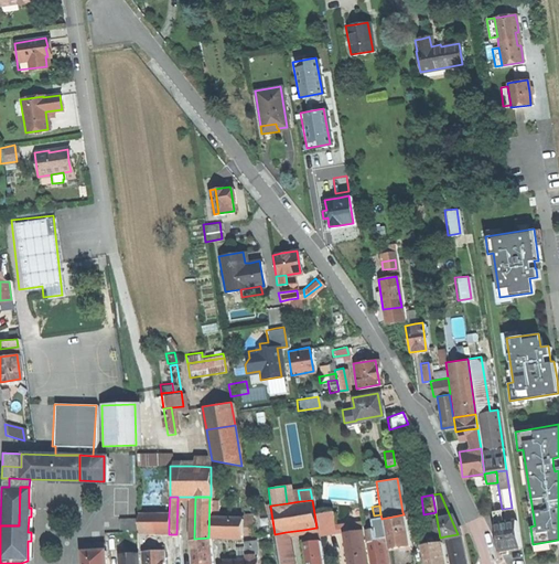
[(358,507),(330,511),(332,525),(341,523),(358,521),(361,521),(358,507)]
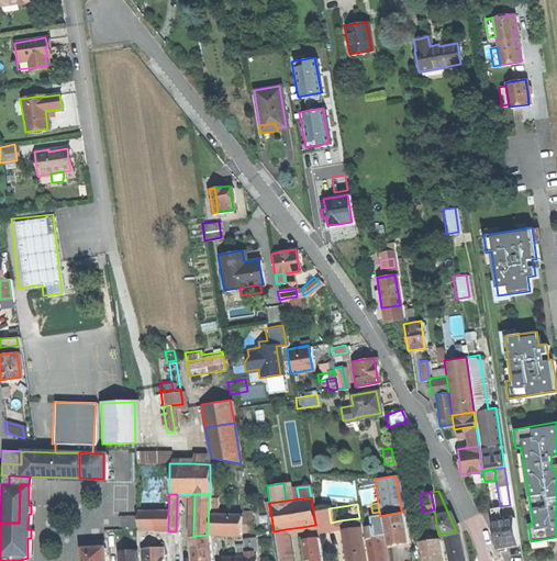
[(411,507),(401,509),(402,512),(403,524),(411,523),(412,514),(411,507)]
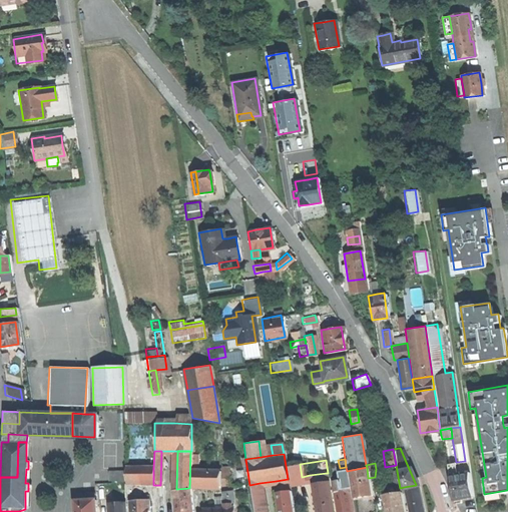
[(446,464),(448,475),(455,474),(453,463),(446,464)]
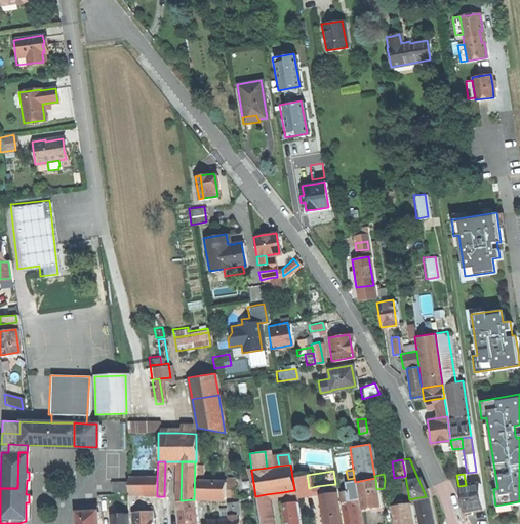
[(307,475),(292,477),(294,490),(294,494),(310,491),(309,488),(307,475)]
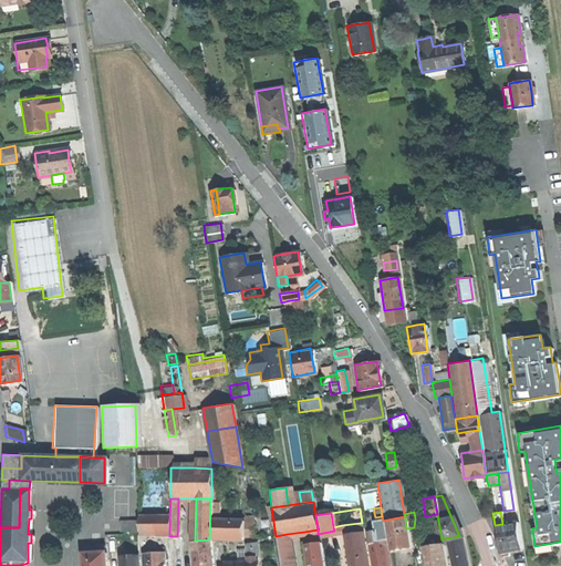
[(136,531),(169,532),(169,517),(136,516),(136,520),(136,531)]
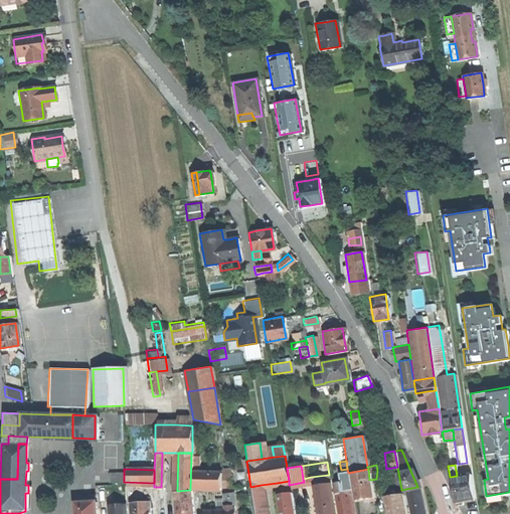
[(332,493),(333,493),(346,491),(346,494),(351,493),(348,473),(347,469),(341,470),(341,472),(342,481),(338,481),(330,483),(332,493)]
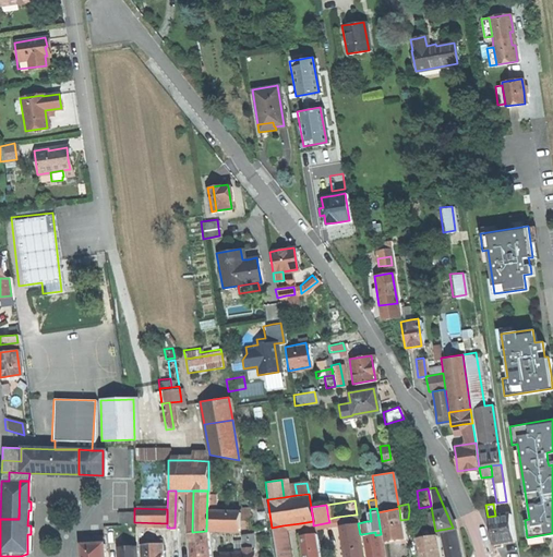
[(399,508),(377,512),(381,534),(382,541),(393,539),(404,536),(403,532),(400,520),(399,508)]
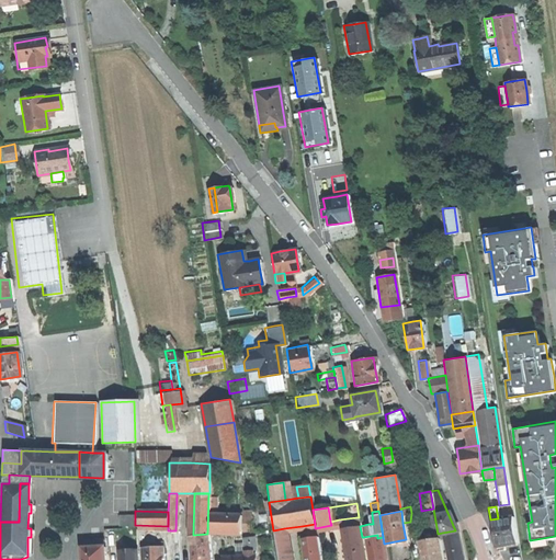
[(117,525),(135,525),(135,514),(117,514),(117,525)]
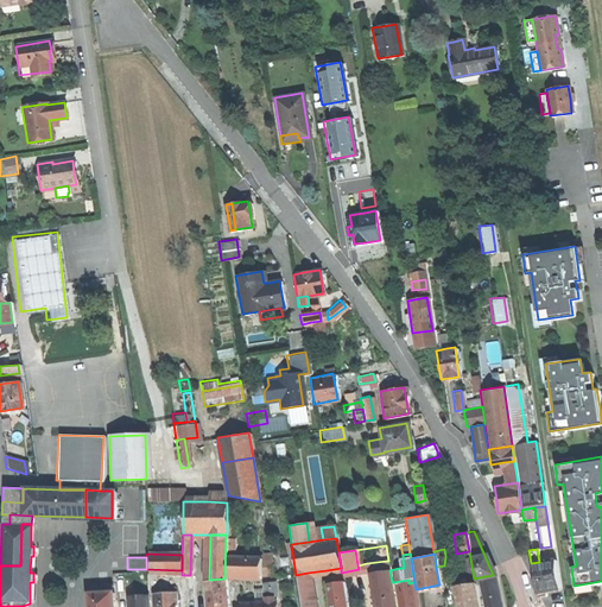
[(227,557),(226,574),(259,575),(259,574),(259,558),(227,557)]
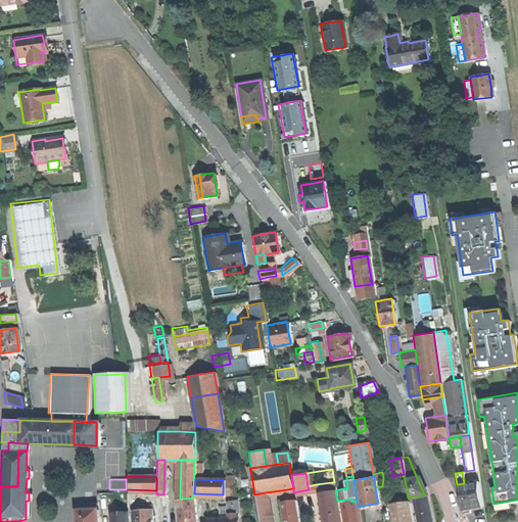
[(231,480),(223,480),(223,493),(230,494),(231,480)]
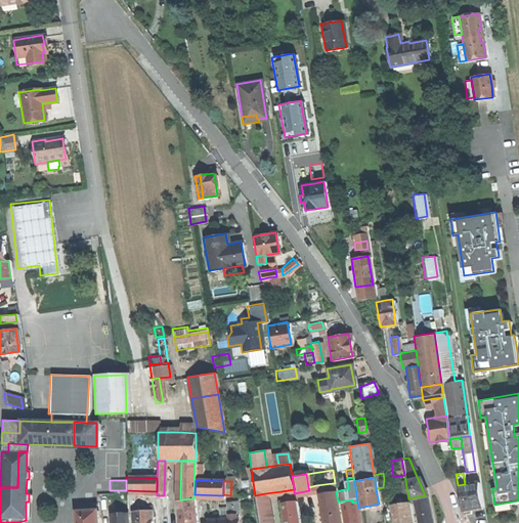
[(465,484),(458,485),(460,499),(462,511),(468,510),(481,508),(477,482),(465,484)]
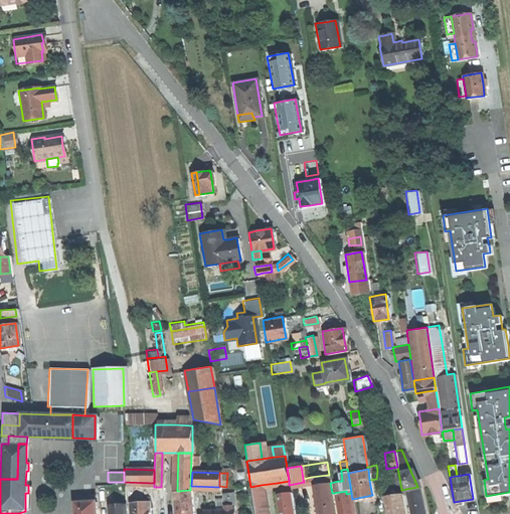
[(329,482),(327,475),(311,477),(312,485),(329,482)]
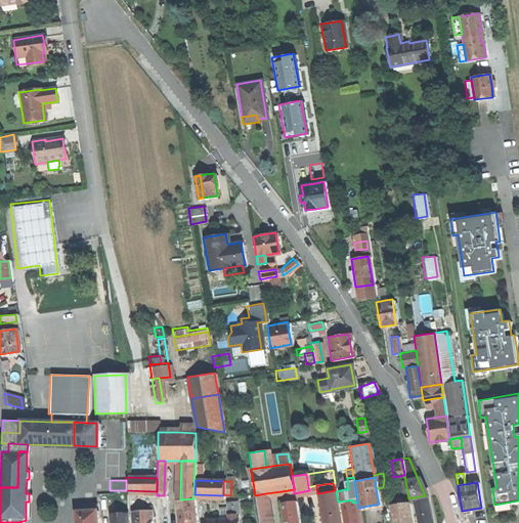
[(295,496),(317,493),(316,485),(308,487),(309,490),(294,493),(295,496)]
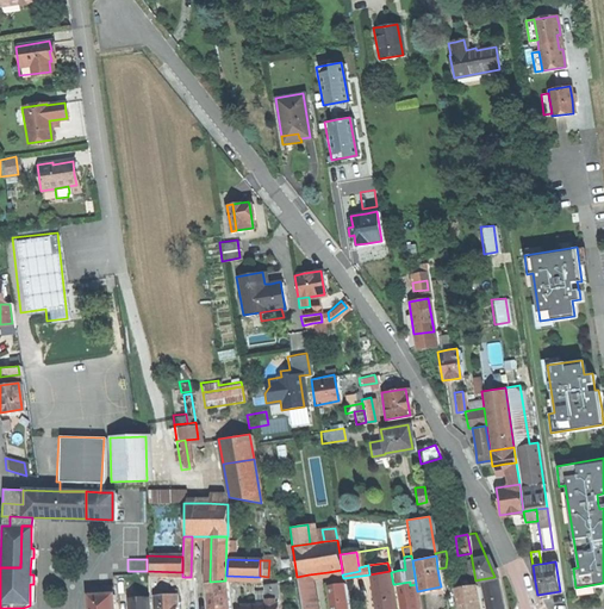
[(448,580),(446,567),(437,569),(440,582),(448,580)]
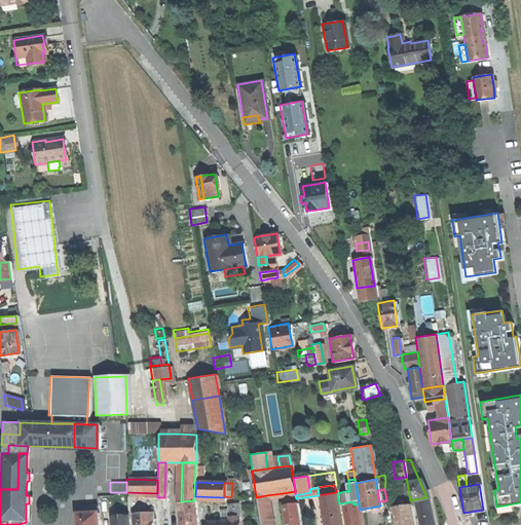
[(295,495),(295,491),(289,492),(290,498),(288,498),(289,504),(297,503),(296,498),(295,495)]
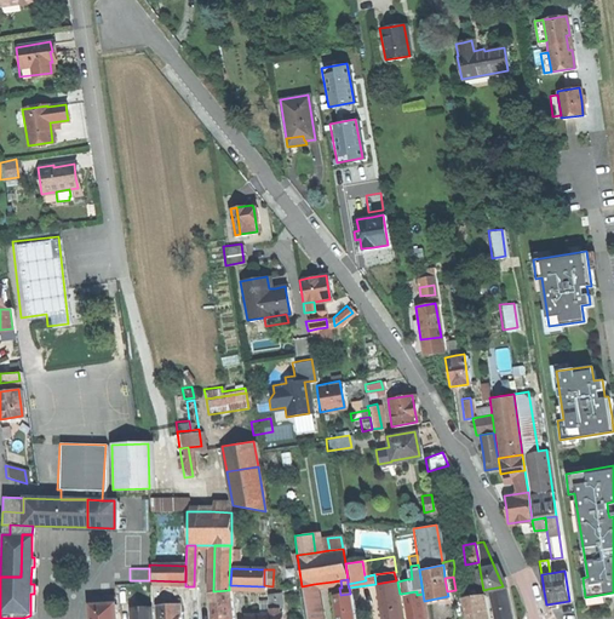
[(401,618),(396,580),(376,584),(380,618),(401,618)]
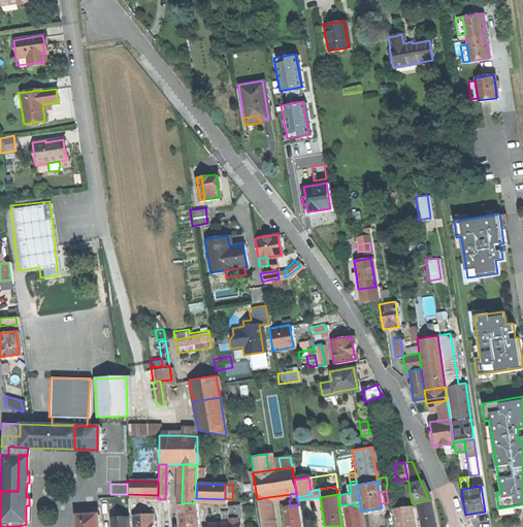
[(115,497),(115,517),(127,517),(127,497),(115,497)]
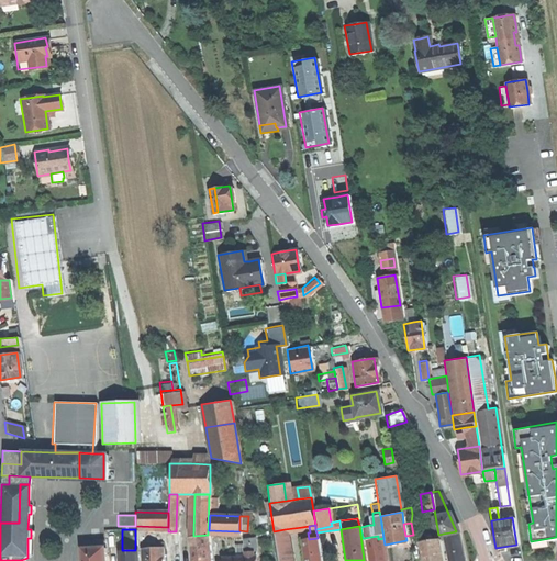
[(288,552),(285,529),(274,531),(277,553),(288,552)]
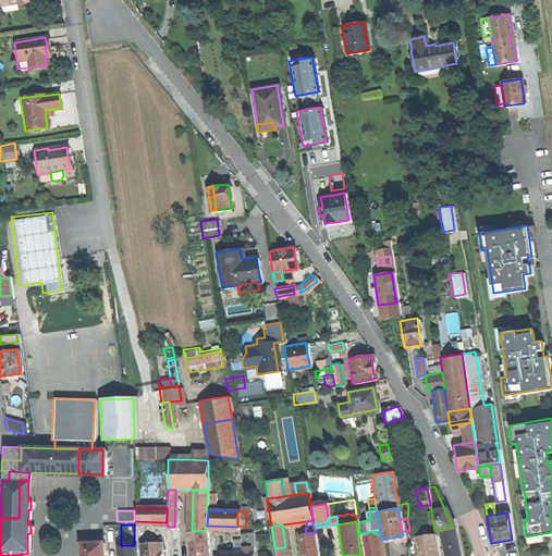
[(457,555),(452,527),(439,529),(443,555),(457,555)]
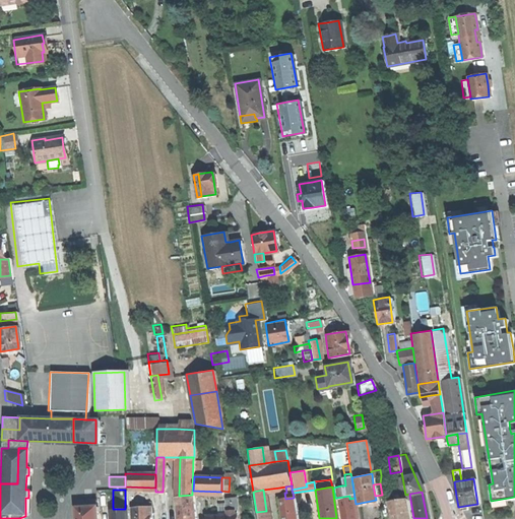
[(179,496),(175,496),(176,518),(194,518),(192,495),(179,496)]
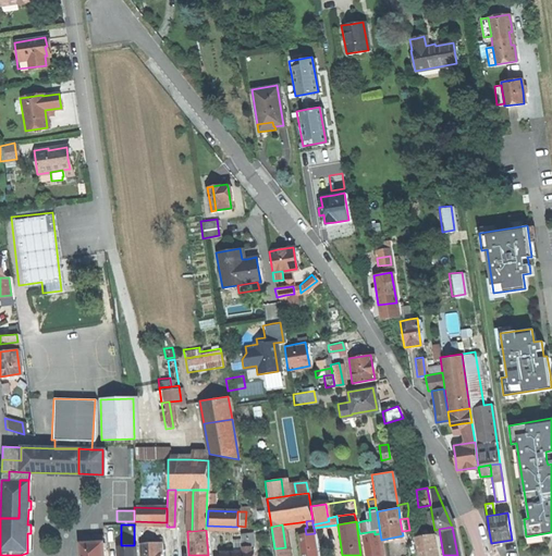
[(375,531),(360,533),(364,555),(378,555),(375,534),(375,531)]
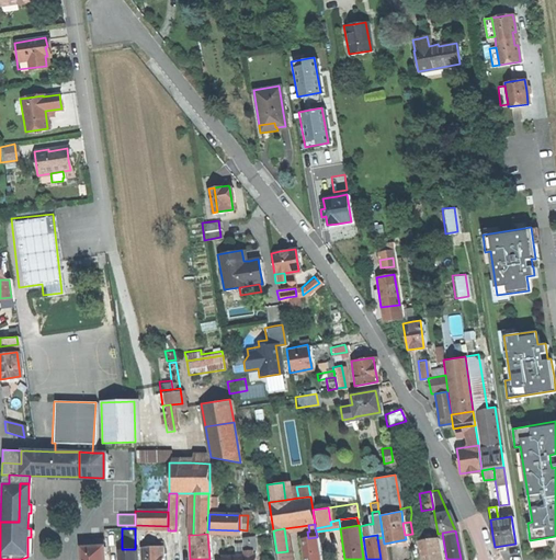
[(304,538),(302,539),(304,559),(319,559),(317,537),(308,538),(304,538)]
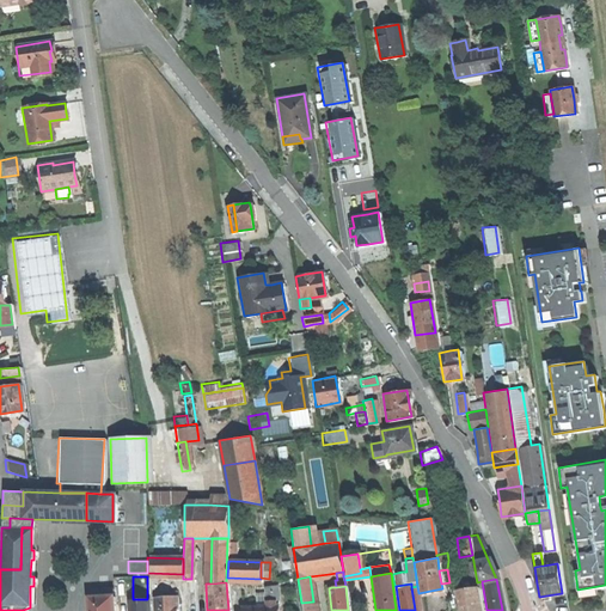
[(89,587),(90,597),(102,597),(102,587),(89,587)]
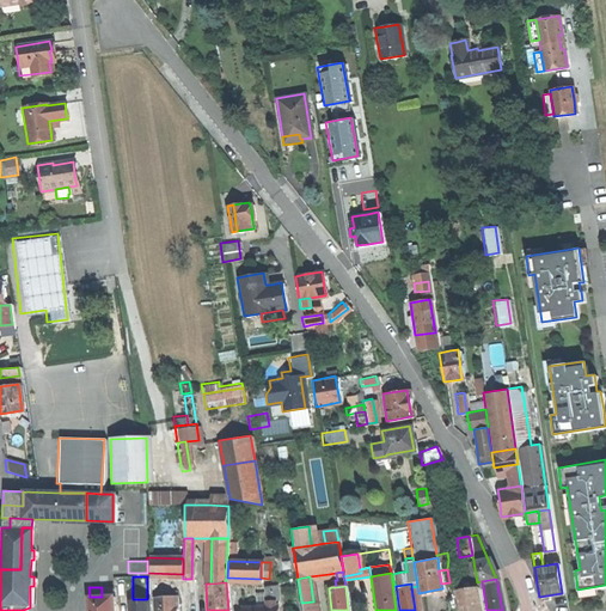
[(263,588),(263,594),(264,605),(276,605),(275,587),(263,588)]
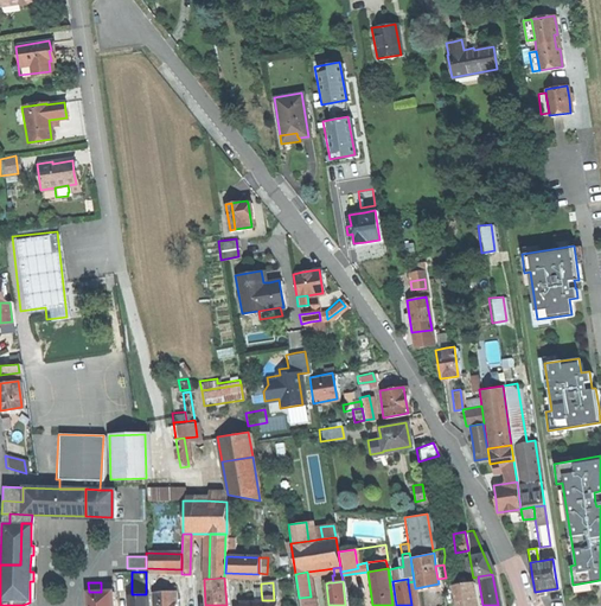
[(477,605),(472,582),(452,585),(453,593),(455,601),(455,605),(477,605)]
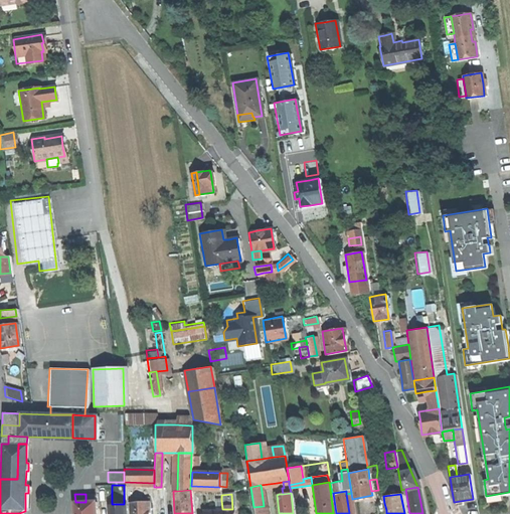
[(212,501),(212,510),(222,509),(221,500),(212,501)]
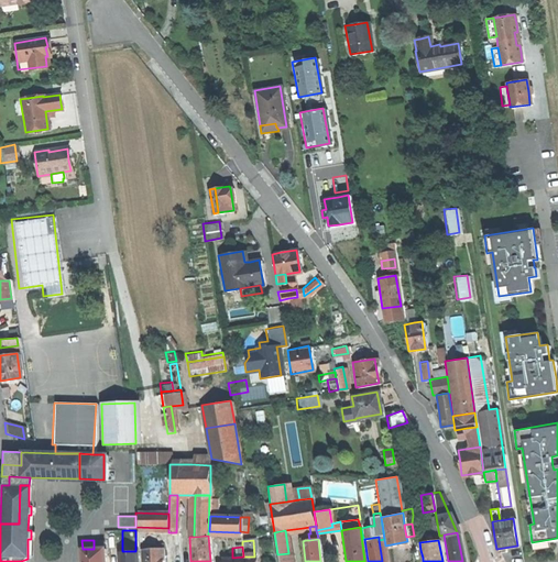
[(104,561),(102,548),(94,549),(83,549),(80,549),(80,561),(104,561)]
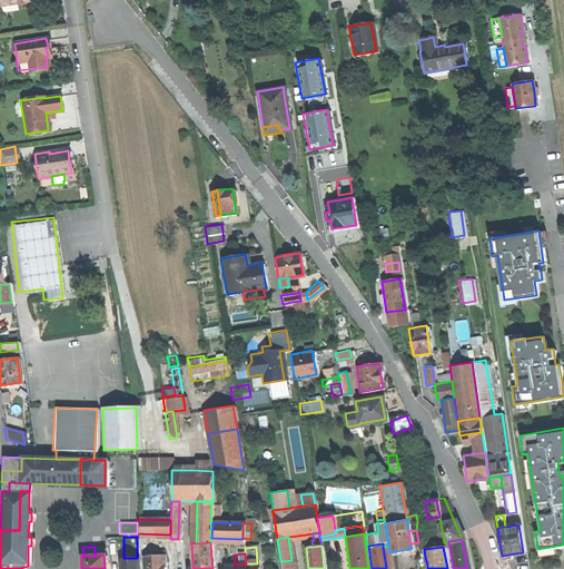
[(142,556),(142,568),(162,568),(162,555),(142,556)]
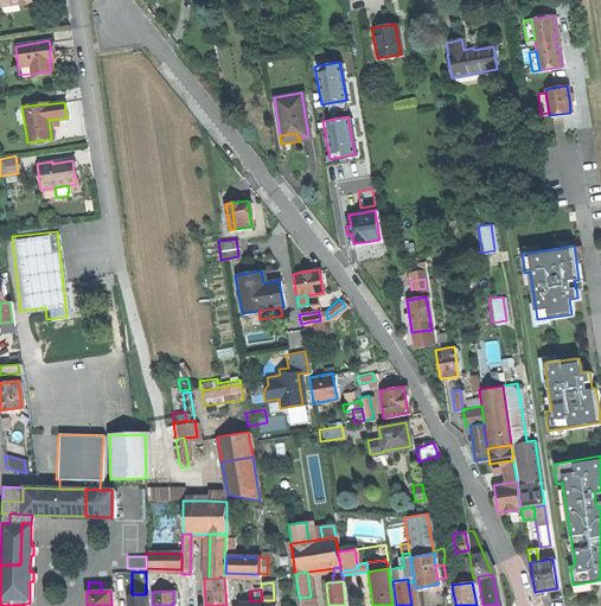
[(146,605),(146,594),(132,594),(127,594),(126,605),(146,605)]
